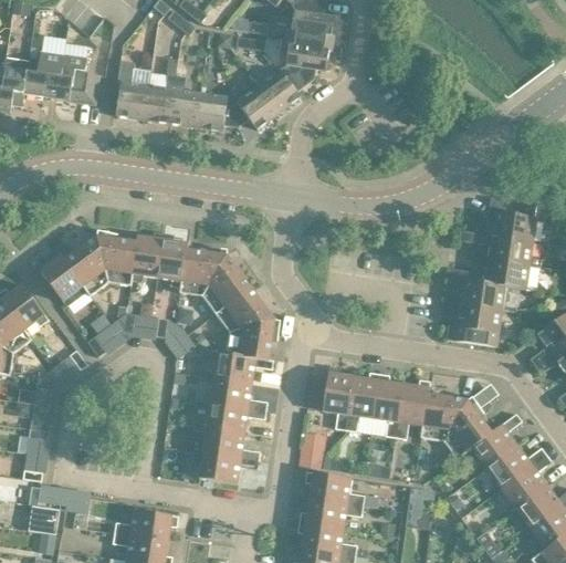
[(153,7),(147,13),(157,22),(170,6),(164,0),(157,0),(152,7),(153,7)]
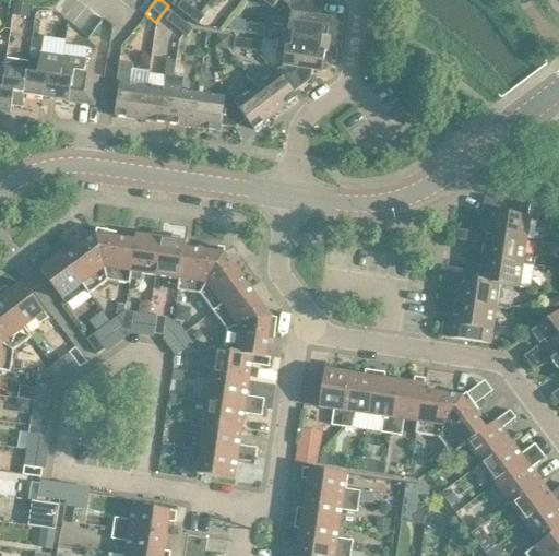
[(187,12),(193,4),(187,0),(179,0),(176,4),(187,12)]
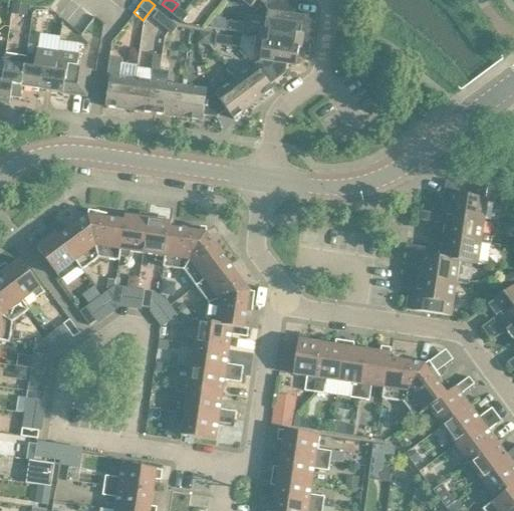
[(266,0),(263,1),(267,9),(263,33),(299,38),(302,14),(293,13),(295,0),(266,0)]
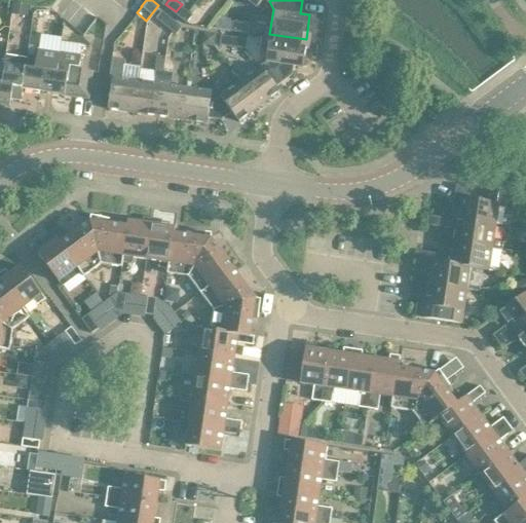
[(182,4),(176,11),(186,20),(192,12),(182,4)]
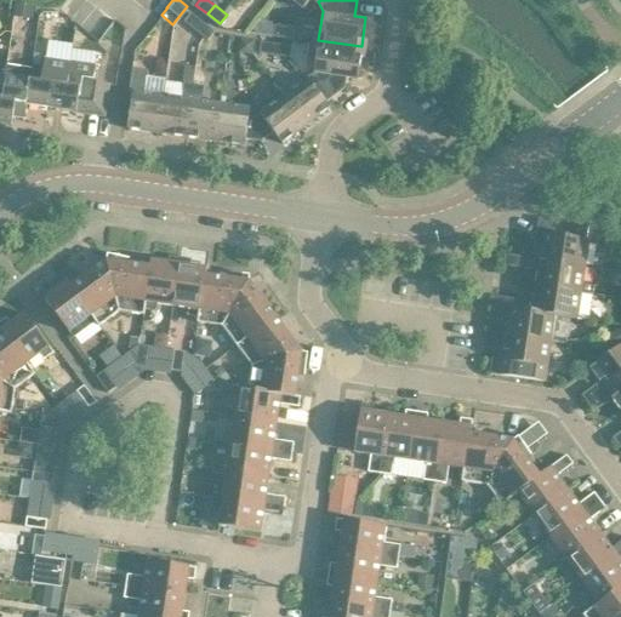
[(195,28),(203,20),(191,10),(183,18),(195,28)]
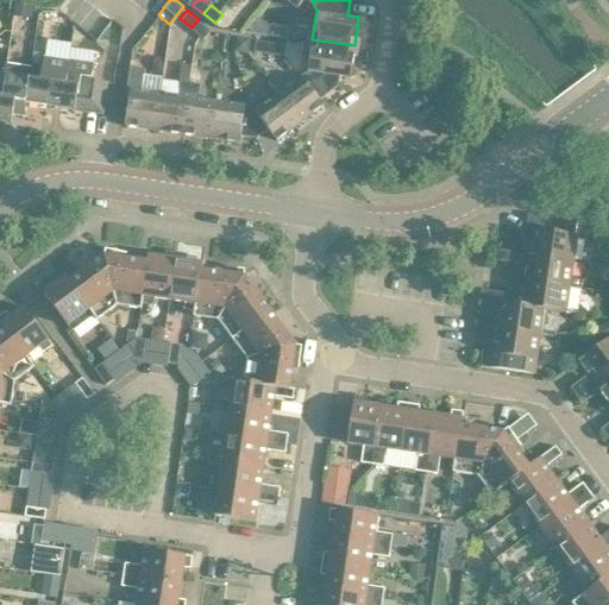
[(209,29),(199,19),(192,27),(203,37),(209,29)]
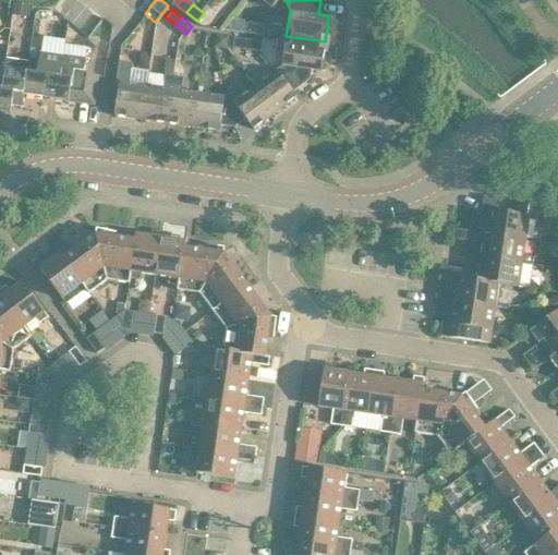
[(246,20),(245,29),(258,32),(261,22),(246,20)]
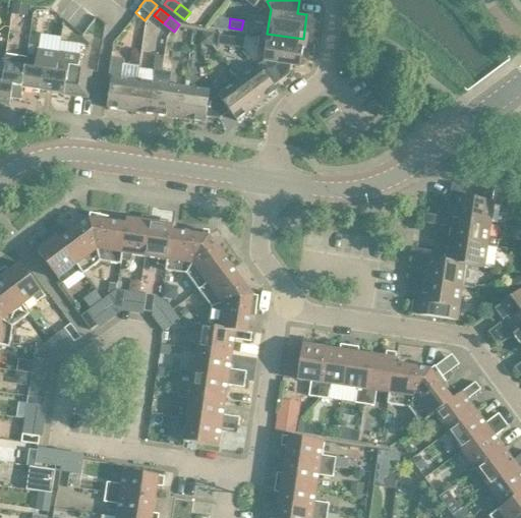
[(230,44),(231,35),(219,33),(217,42),(242,46),(230,44)]
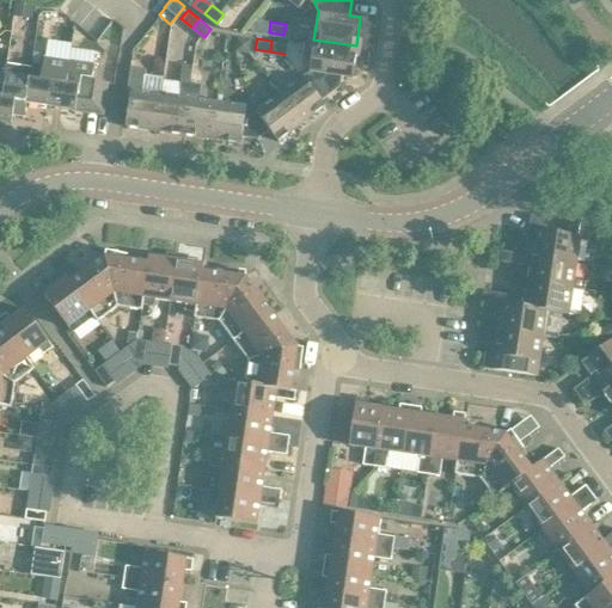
[(356,45),(313,40),(310,68),(301,74),(320,98),(340,84),(341,73),(352,74),(356,45)]
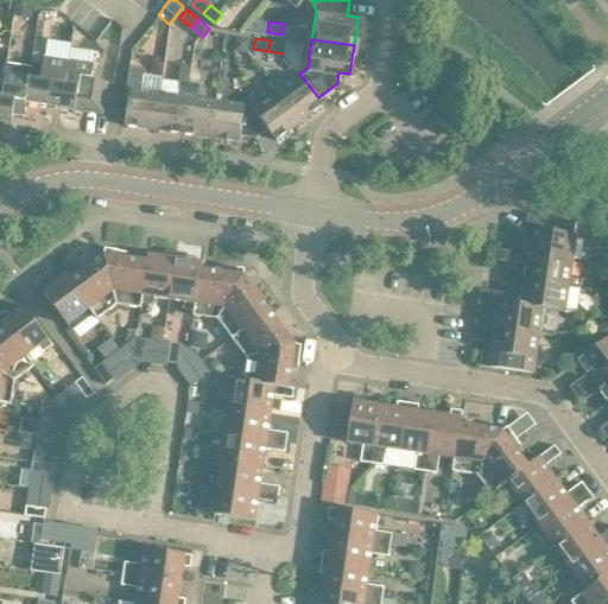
[(284,43),(270,40),(268,51),(283,53),(284,43)]
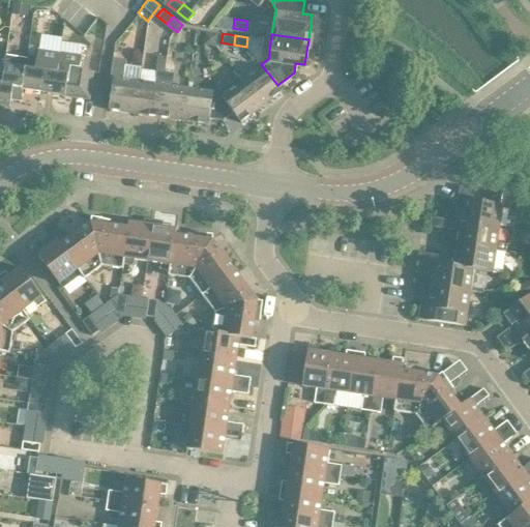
[(36,57),(27,56),(22,86),(11,84),(10,96),(21,97),(23,87),(42,89),(46,69),(56,70),(59,51),(37,48),(36,57)]
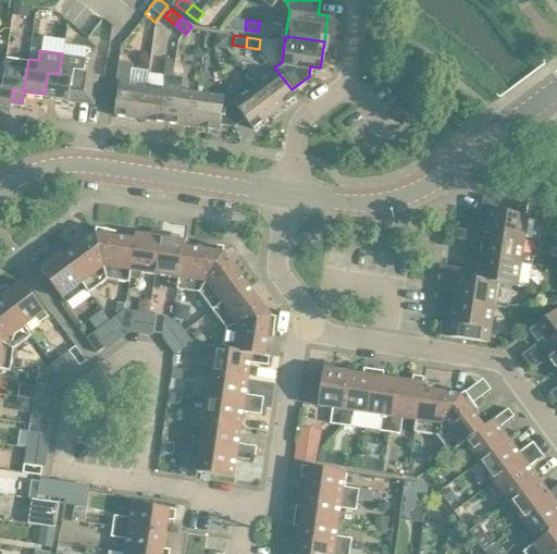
[(48,73),(45,94),(93,101),(97,72),(83,70),(85,57),(62,53),(59,74),(48,73)]
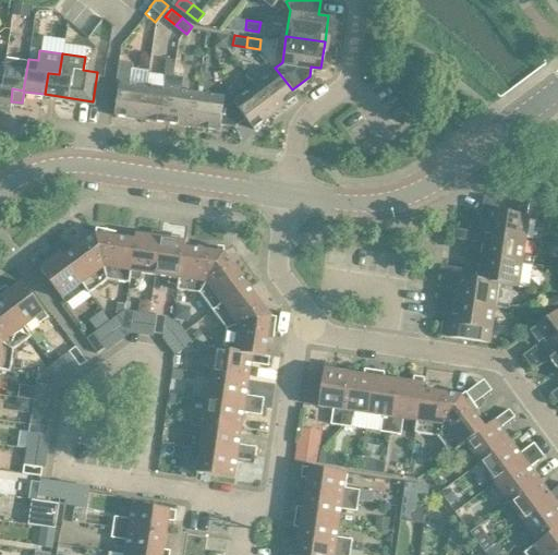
[(0,86),(0,108),(10,110),(11,101),(12,88),(23,91),(28,59),(5,56),(4,65),(1,87),(0,86)]
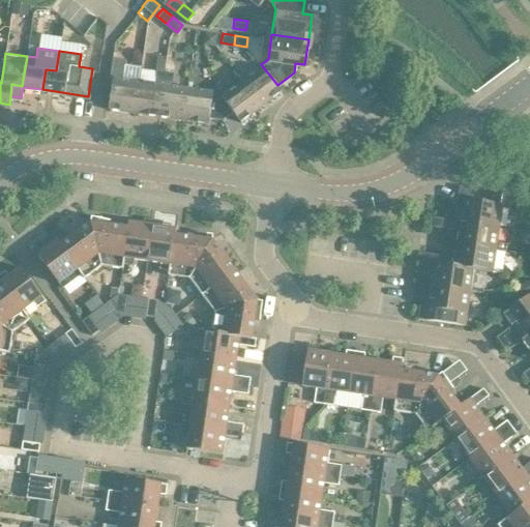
[(110,76),(113,77),(109,107),(134,111),(139,79),(122,77),(125,57),(113,55),(110,76)]
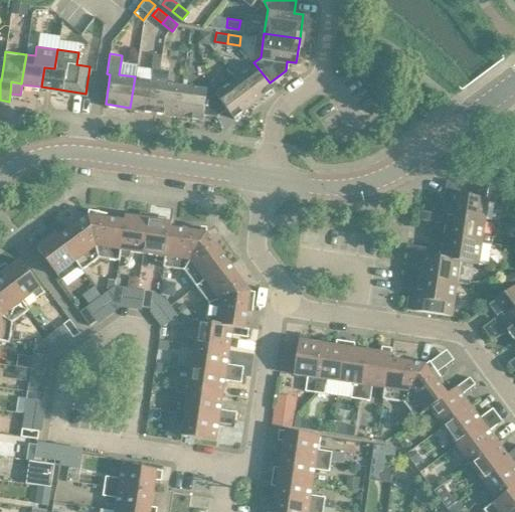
[(253,62),(234,76),(253,102),(273,87),(270,82),(253,62)]
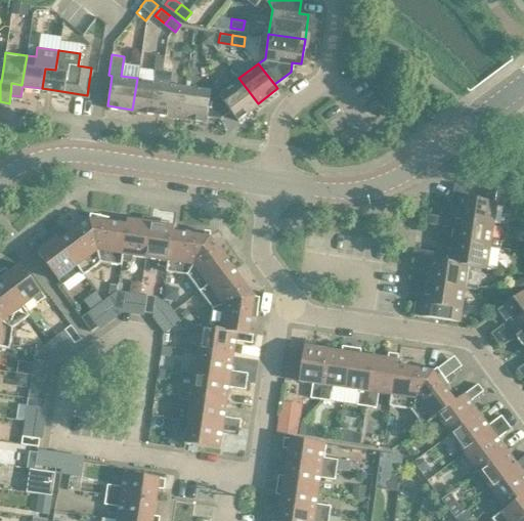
[(137,78),(132,110),(157,113),(163,69),(154,67),(153,80),(137,78)]
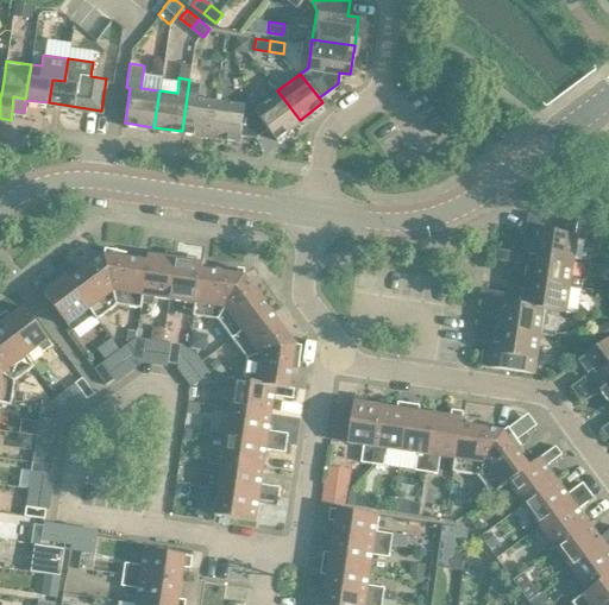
[(200,81),(189,80),(182,131),(211,136),(215,99),(198,96),(200,81)]
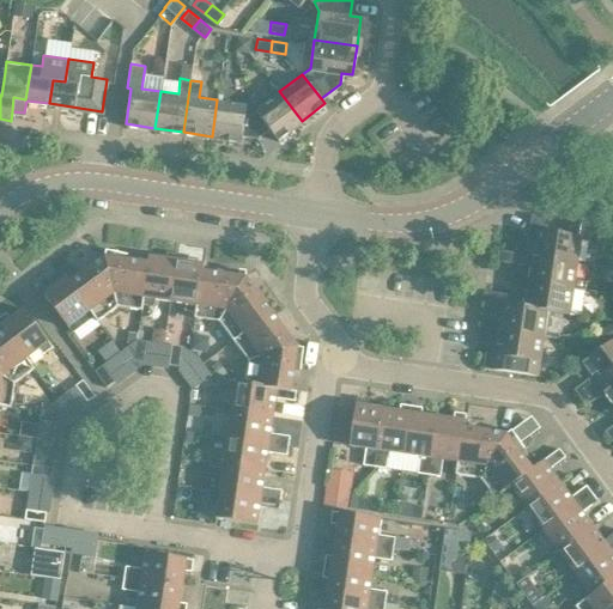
[(302,121),(279,91),(252,113),(256,135),(269,127),(278,139),(302,121)]
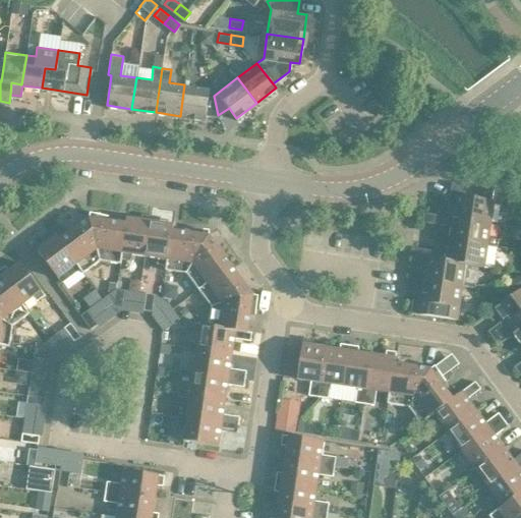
[(209,89),(184,84),(180,116),(205,119),(206,113),(218,115),(214,96),(208,95),(209,89)]
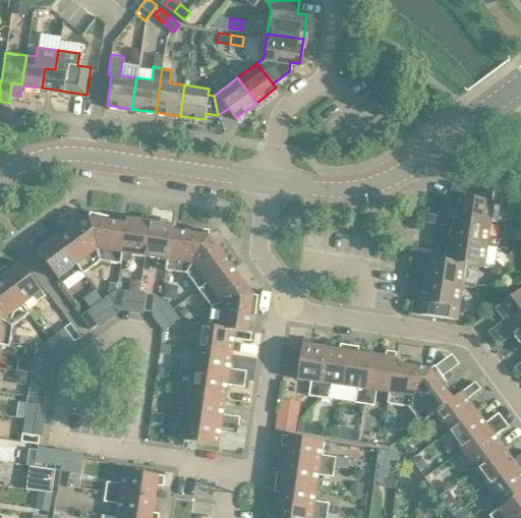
[(493,186),(464,182),(451,180),(450,192),(455,193),(452,215),(452,216),(489,221),(494,198),(491,198),(493,186)]
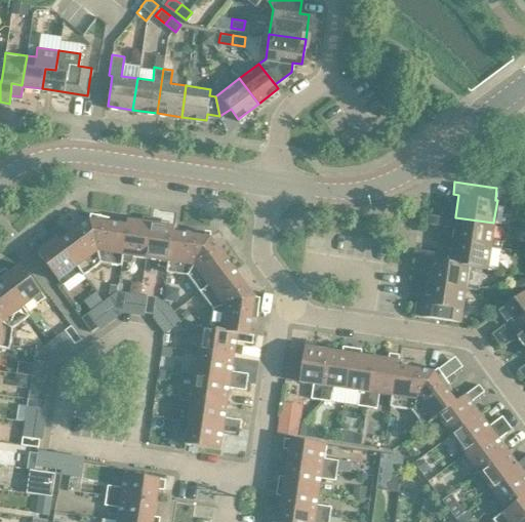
[(89,217),(61,240),(59,240),(77,264),(80,269),(83,273),(101,261),(121,264),(122,258),(121,258),(126,224),(108,221),(109,215),(90,212),(89,217)]
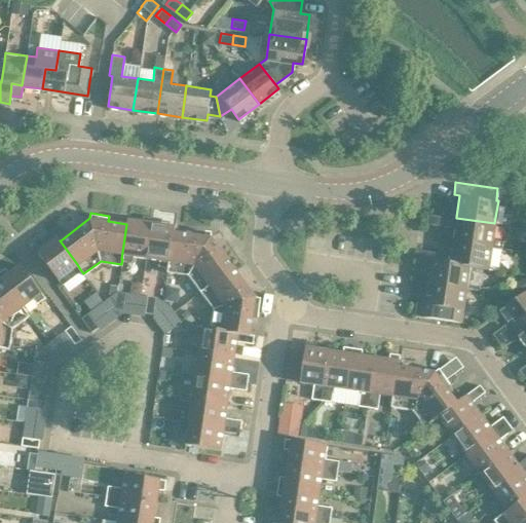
[(456,217),(438,215),(427,213),(426,222),(455,226),(453,239),(501,247),(502,240),(500,237),(493,236),(494,223),(456,218),(456,217)]
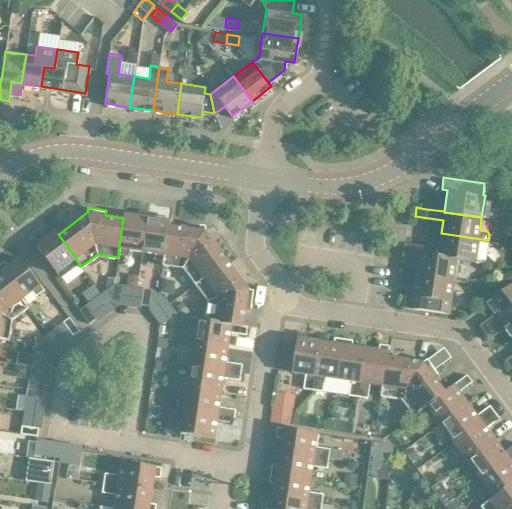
[(124,212),(123,218),(118,252),(119,252),(128,253),(129,247),(142,249),(148,209),(139,208),(138,214),(124,212)]
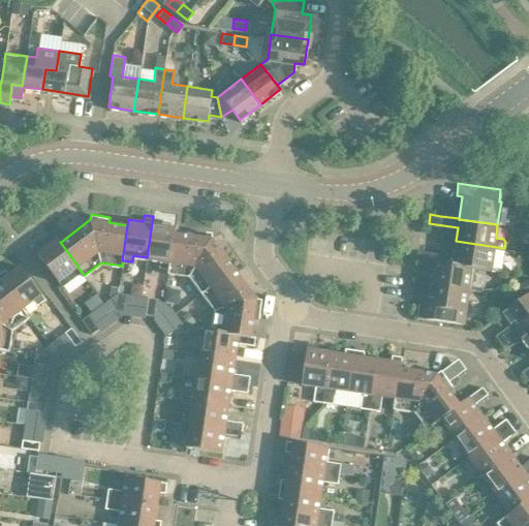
[(162,218),(153,216),(147,257),(160,259),(159,266),(168,267),(168,268),(175,231),(175,233),(176,226),(161,224),(162,218)]
